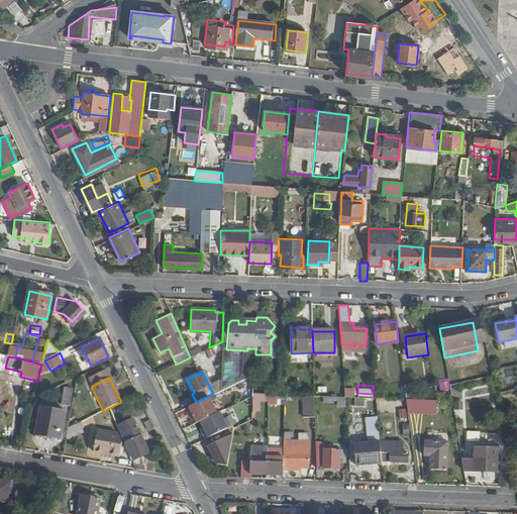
[(344,395),(353,394),(353,386),(343,386),(344,395)]
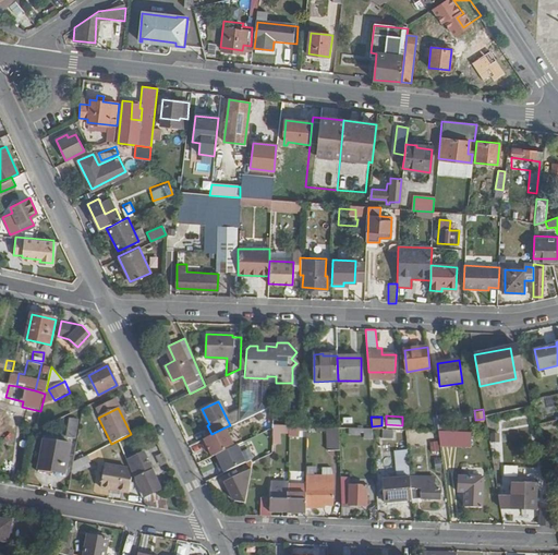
[(73,438),(76,420),(68,418),(64,437),(73,438)]
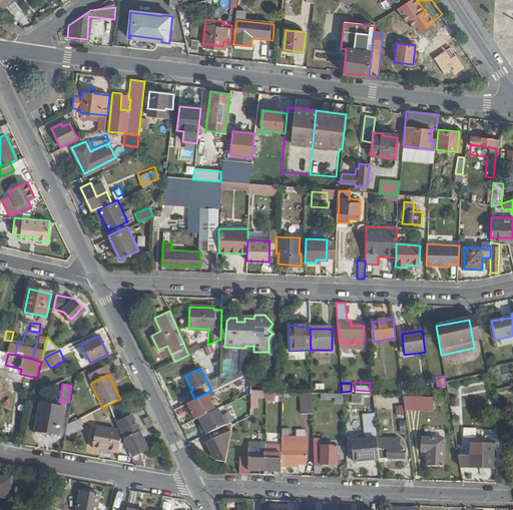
[(250,388),(249,405),(258,405),(259,398),(274,399),(274,389),(250,388)]
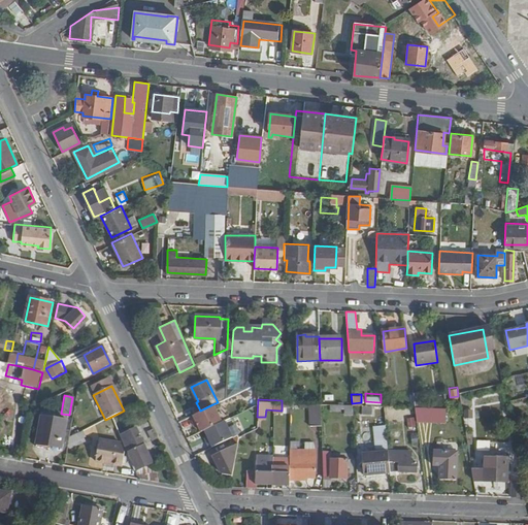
[(221,422),(212,404),(200,411),(193,415),(200,431),(201,431),(221,422)]
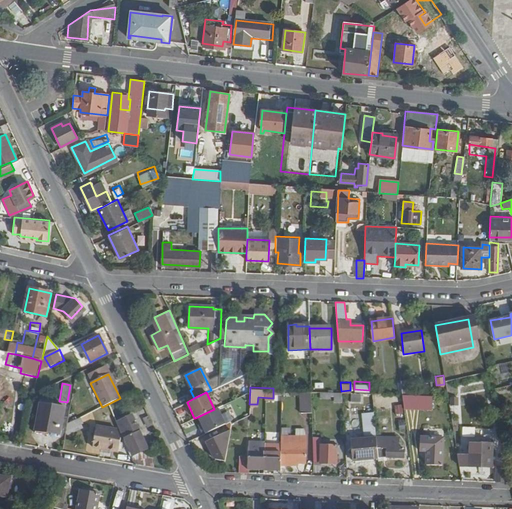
[(311,412),(311,392),(301,392),(302,412),(311,412)]
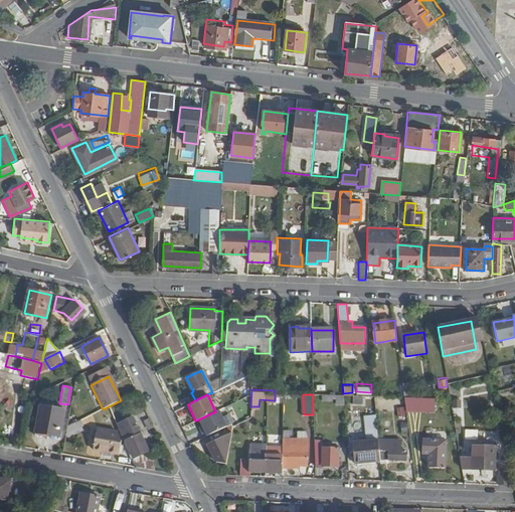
[(186,405),(182,398),(170,403),(174,411),(186,405)]
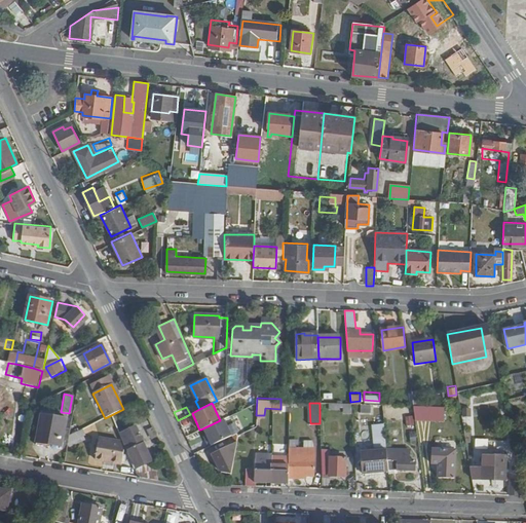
[(443,421),(444,408),(412,407),(414,420),(443,421)]
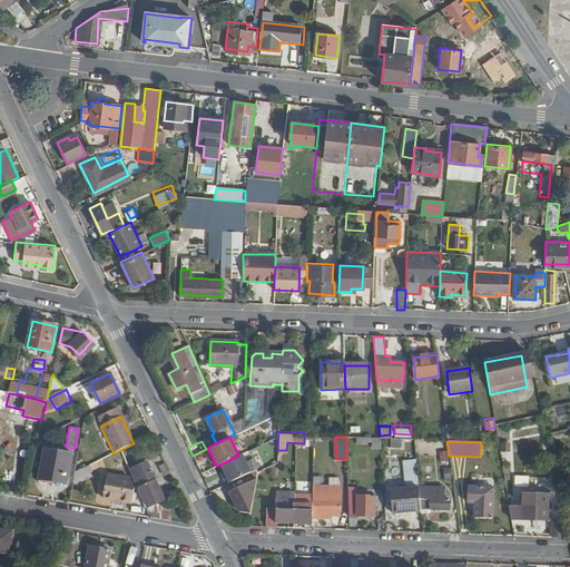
[(65,488),(71,453),(45,449),(39,482),(65,488)]
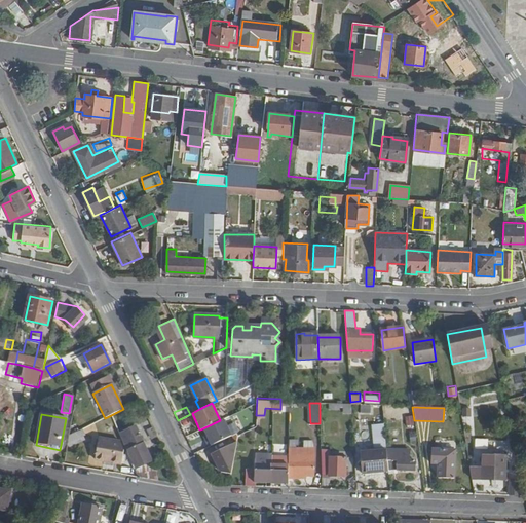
[(230,436),(223,418),(220,420),(200,430),(204,439),(208,437),(211,444),(230,436)]
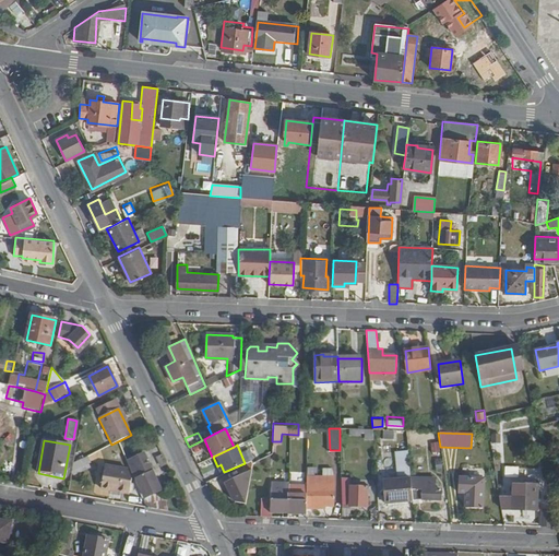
[(395,468),(408,468),(407,448),(394,448),(395,468)]
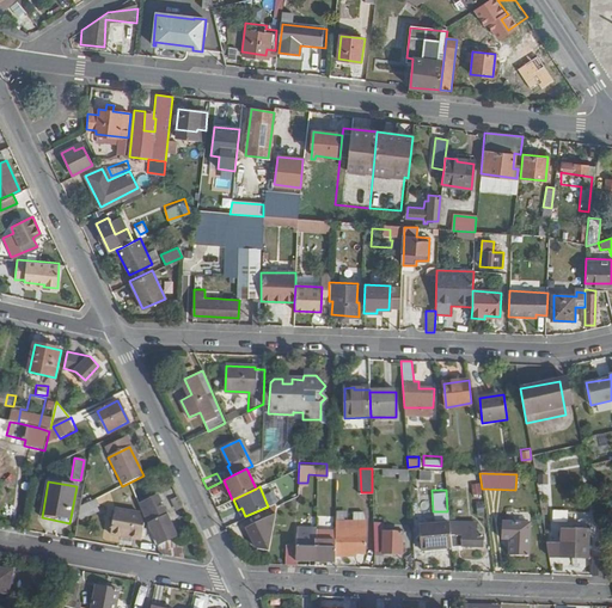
[(177,541),(157,496),(139,504),(158,550),(177,541)]
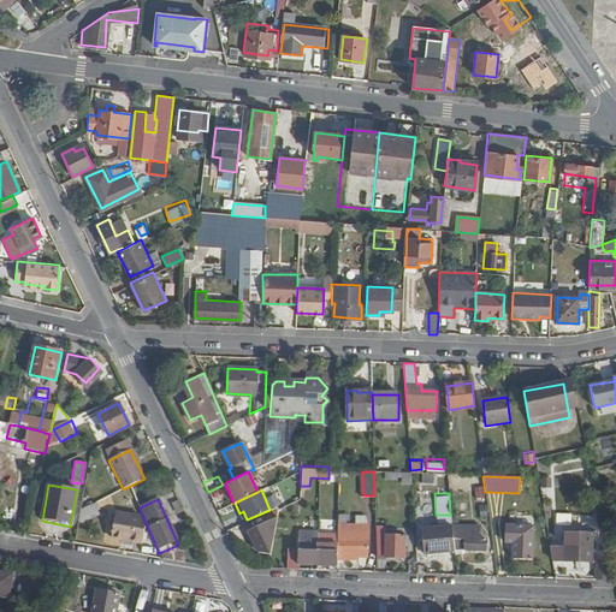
[(80,520),(98,511),(94,504),(81,510),(80,520)]
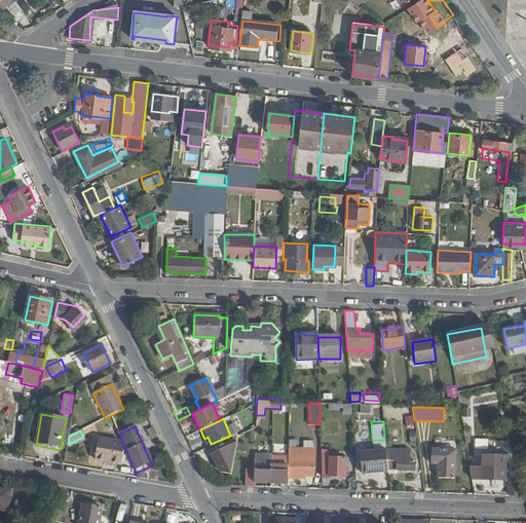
[(121,463),(123,449),(119,442),(97,438),(94,459),(121,463)]
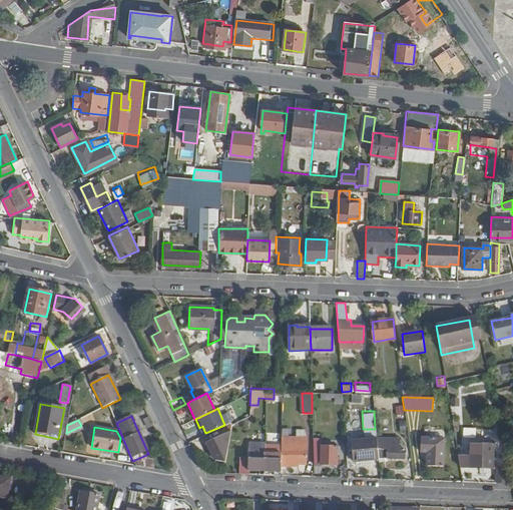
[(223,463),(229,431),(205,442),(213,460),(223,463)]
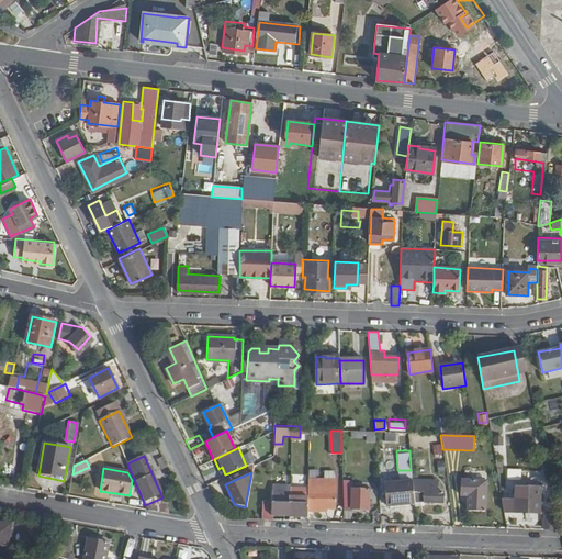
[(412,481),(412,479),(383,482),(385,505),(414,503),(412,481)]
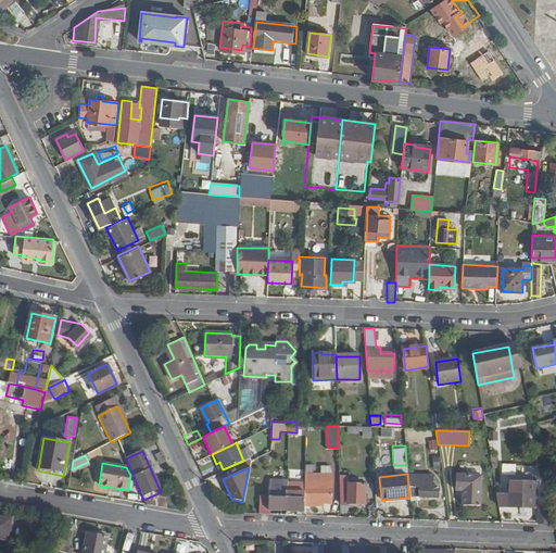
[(437,498),(437,487),(431,487),(431,475),(407,476),(409,498),(421,497),(437,498)]
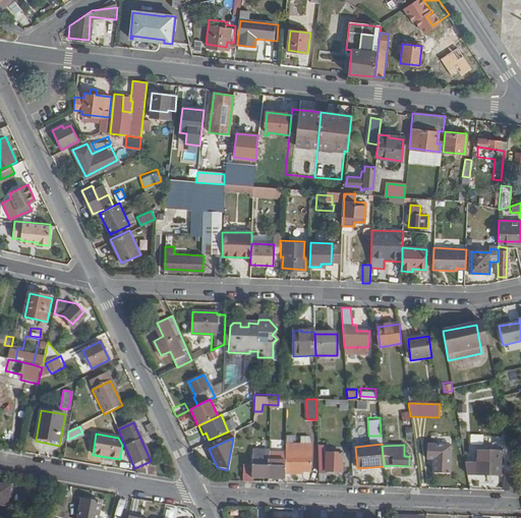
[(448,473),(449,446),(426,445),(426,459),(432,459),(431,472),(448,473)]
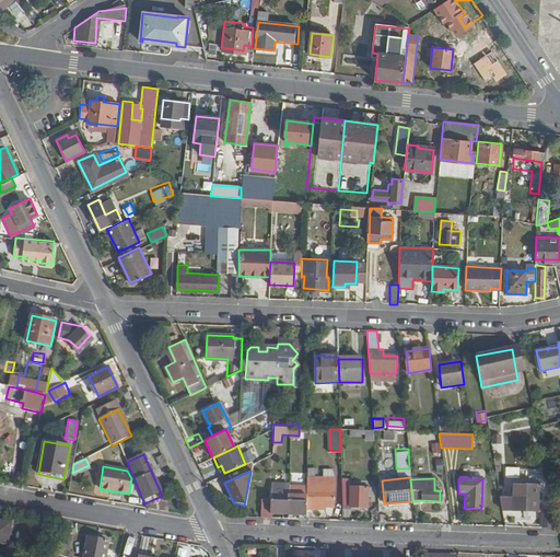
[(371,502),(371,487),(341,486),(341,507),(366,508),(366,502),(371,502)]
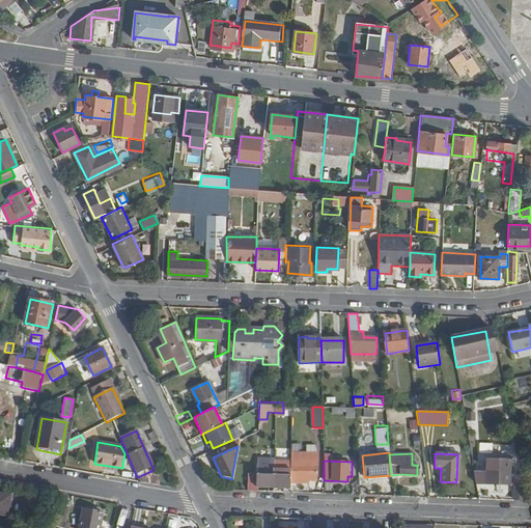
[(509,484),(510,462),(487,461),(487,472),(474,472),(475,482),(509,484)]
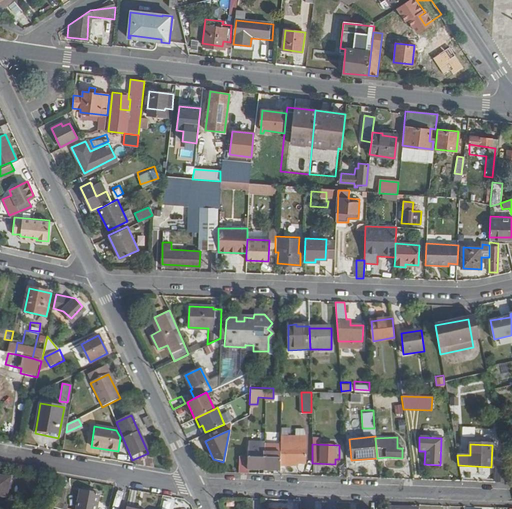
[(280,467),(280,448),(267,448),(267,445),(263,445),(263,447),(262,469),(272,470),(272,475),(280,475),(280,467)]
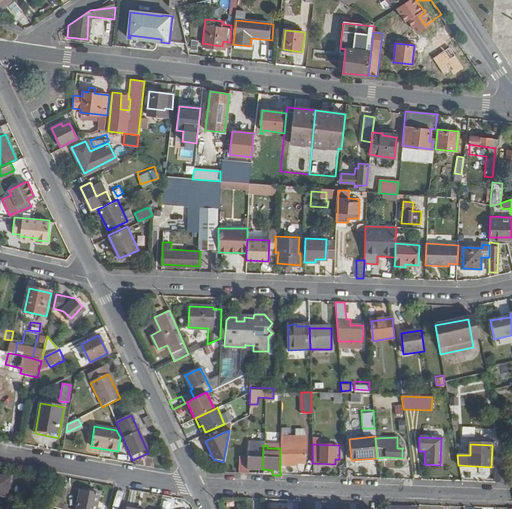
[(262,469),(263,447),(248,447),(247,461),(237,461),(237,473),(246,474),(247,469),(262,469)]
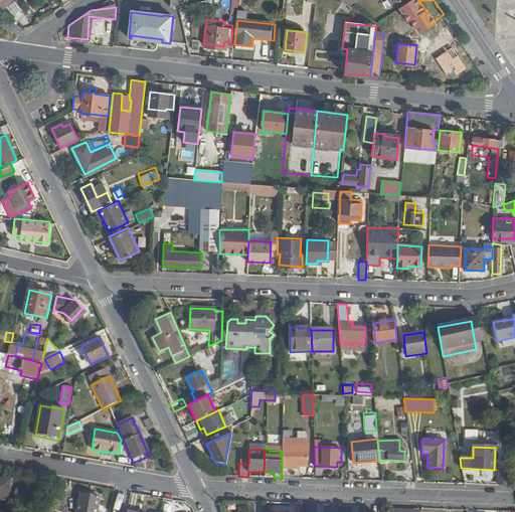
[(307,466),(308,451),(282,451),(282,470),(297,470),(297,466),(307,466)]
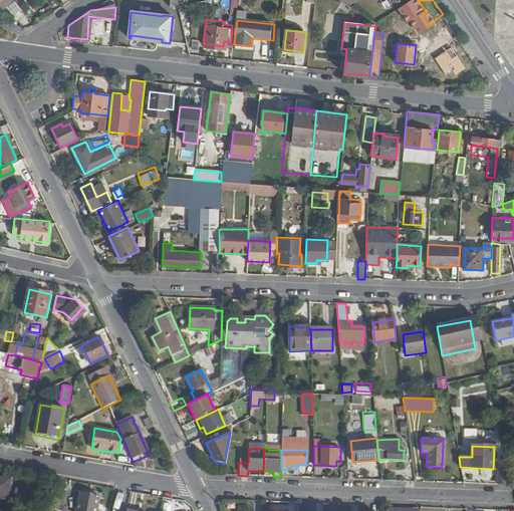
[(463,483),(461,469),(453,470),(456,483),(463,483)]
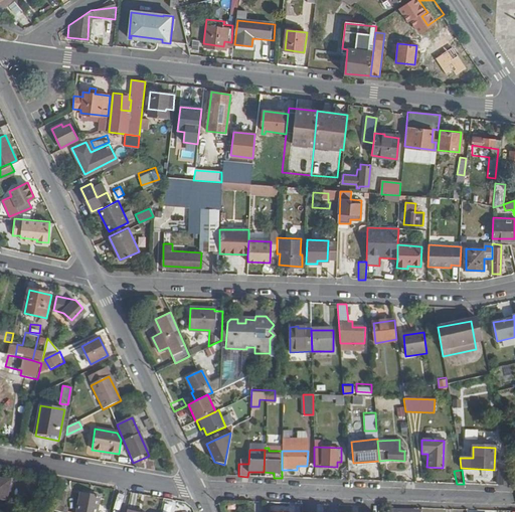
[(508,486),(508,471),(498,470),(497,485),(508,486)]
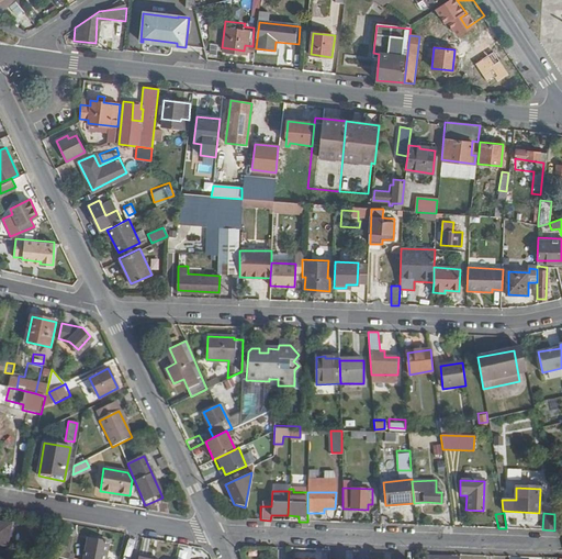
[(0,545),(7,547),(11,525),(0,522),(0,545)]
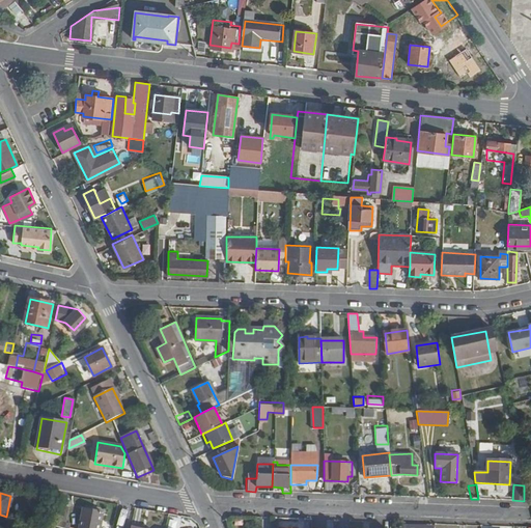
[(98,527),(102,511),(83,508),(79,527),(98,527)]
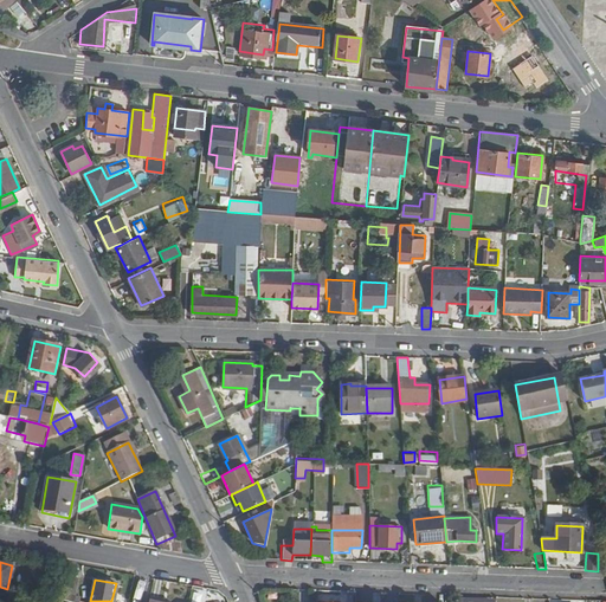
[(76,601),(79,601),(82,594),(76,593),(77,584),(68,582),(64,600),(76,601)]
